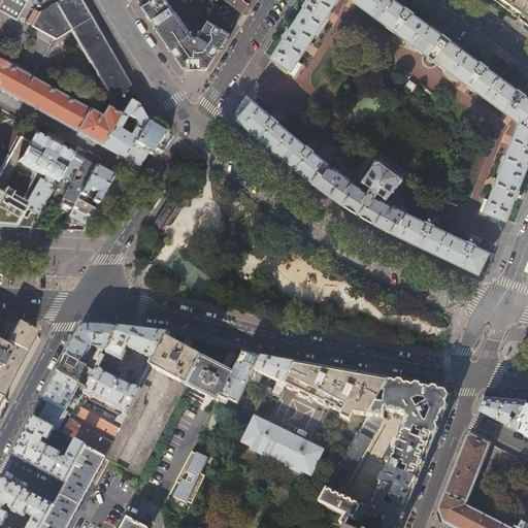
[(101,146),(129,100),(133,92),(122,72),(107,47),(92,21),(78,0),(62,0),(41,13),(33,26),(56,40),(71,31),(111,99),(100,119),(0,62),(0,11),(17,21),(28,1),(26,0),(0,0),(0,91),(68,129),(101,146)]
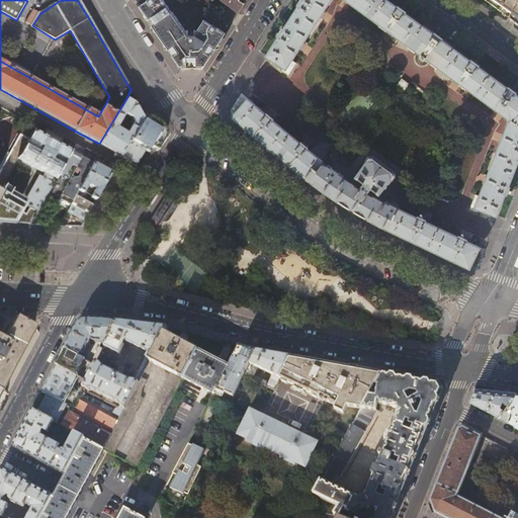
[(219,41),(225,32),(217,27),(219,24),(214,22),(213,25),(205,19),(200,26),(198,29),(195,29),(196,32),(188,32),(188,29),(185,29),(164,0),(147,0),(141,4),(151,19),(152,18),(156,23),(154,25),(168,47),(179,65),(192,64),(204,64),(207,59),(219,41)]
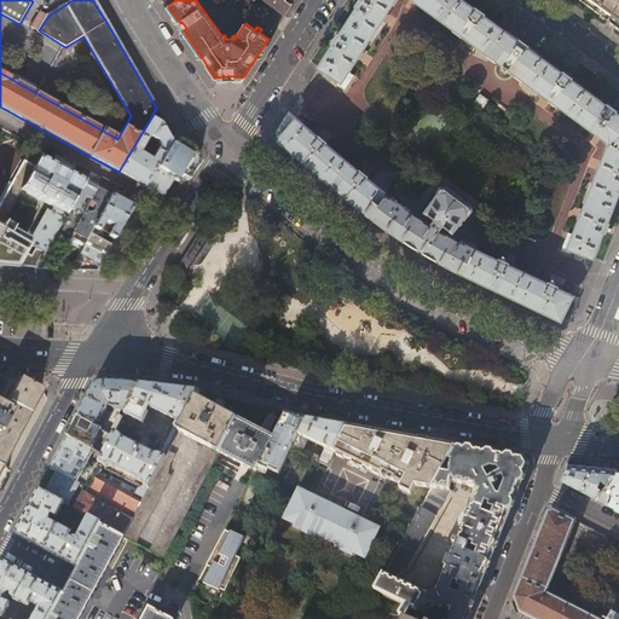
[(264,0),(271,5),(285,16),(293,5),(285,0),(264,0)]
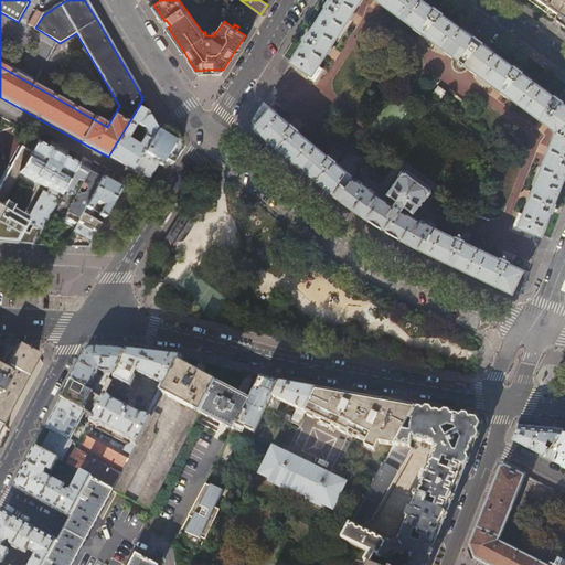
[(522,227),(542,235),(547,222),(552,211),(553,211),(556,203),(555,203),(562,185),(564,177),(564,104),(562,103),(563,102),(555,96),(554,97),(522,73),(522,72),(515,66),(514,67),(482,43),(482,42),(480,40),(476,38),(475,39),(443,14),(443,13),(436,8),(435,9),(423,0),(329,0),(326,4),(327,6),(323,11),(310,32),(309,31),(305,39),(306,39),(291,61),(309,73),(308,76),(315,81),(323,68),(319,65),(361,0),(380,0),(438,43),(436,45),(444,51),(446,49),(480,74),(479,76),(487,82),(488,80),(556,129),(523,214),(519,212),(512,228),(521,232),(522,227)]
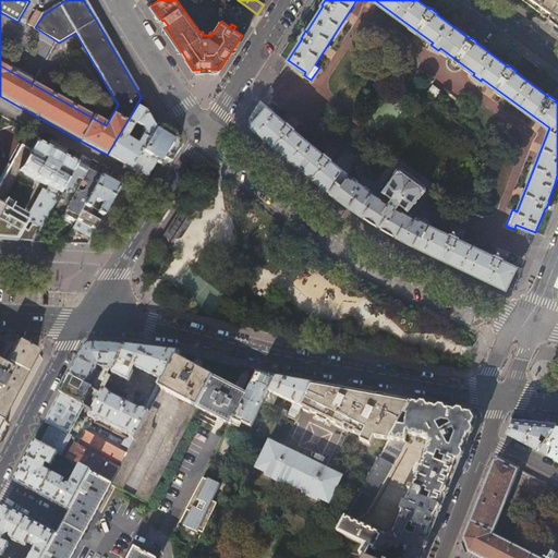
[(557,0),(524,0),(557,24),(557,0)]
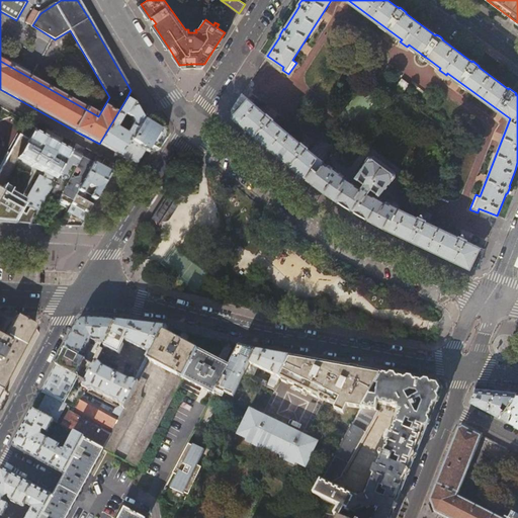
[(398,85),(405,90),(409,84),(403,79),(398,85)]
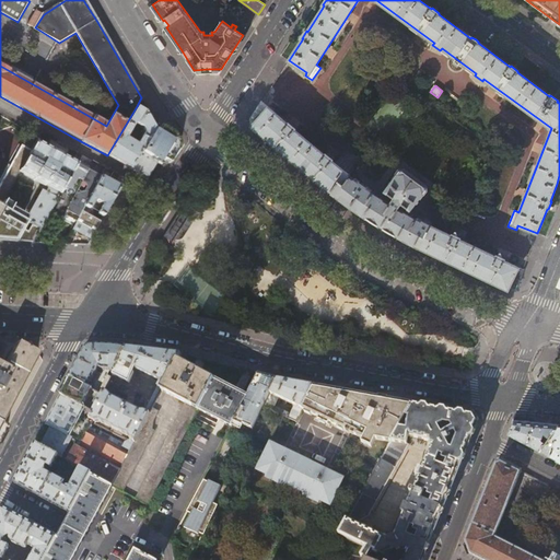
[(263,101),(251,119),(252,126),(269,141),(313,177),(330,191),(356,210),(380,226),(389,232),(415,246),(486,279),(509,290),(516,287),(523,269),(504,260),(504,258),(497,255),(497,257),(459,240),(459,237),(453,234),(452,235),(431,225),(430,228),(396,208),(400,202),(407,207),(410,206),(413,200),(416,201),(426,188),(424,185),(403,168),(397,170),(388,183),(392,185),(387,191),(387,193),(393,197),(389,202),(350,175),(350,174),(333,160),(334,159),(327,153),(326,154),(295,129),(295,128),(289,123),(289,124),(263,101)]
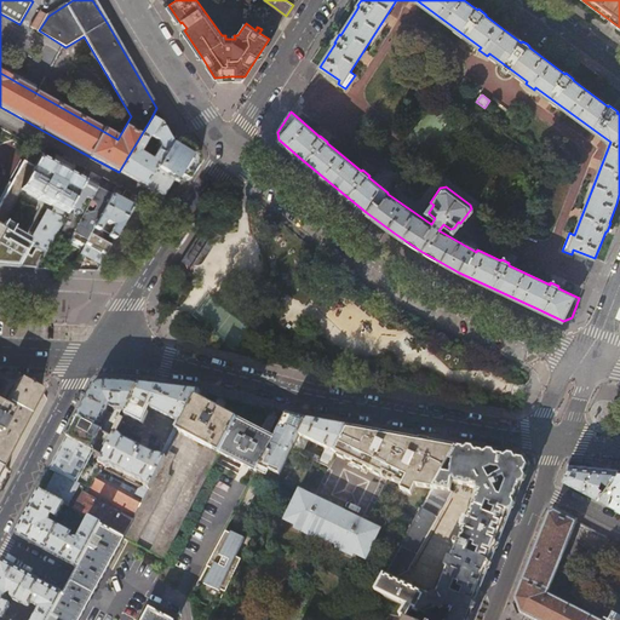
[(144,187),(155,168),(171,142),(160,124),(151,118),(119,172),(132,179),(144,187)]
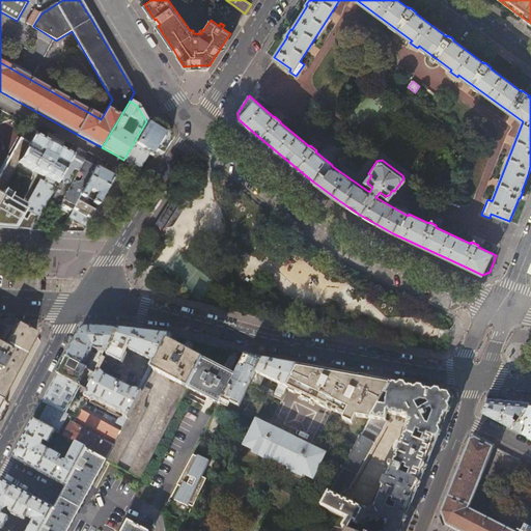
[(148,118),(146,121),(133,144),(145,151),(152,139),(161,126),(156,122),(148,118)]
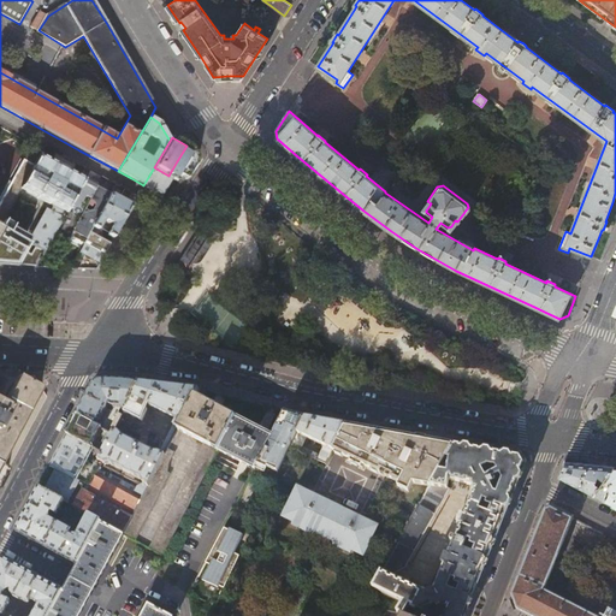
[(34,165),(33,169),(41,173),(40,176),(40,178),(30,173),(21,190),(36,199),(36,200),(48,206),(49,205),(51,209),(48,213),(47,212),(29,243),(28,243),(24,250),(24,253),(30,256),(29,260),(37,265),(84,181),(66,171),(58,166),(57,166),(39,157),(34,165)]
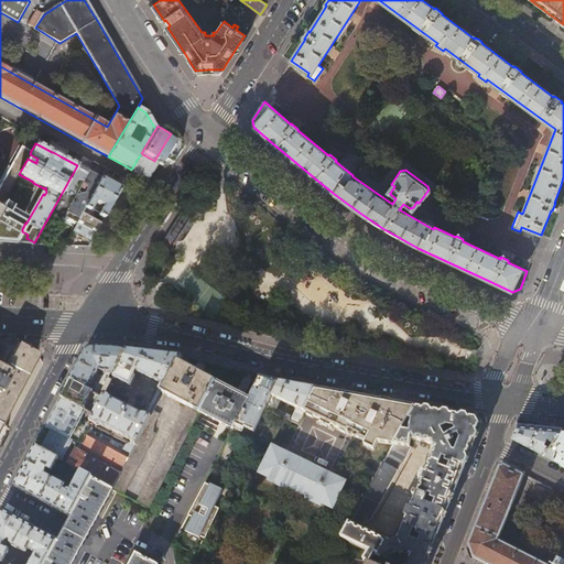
[(28,159),(30,154),(31,151),(23,148),(12,167),(10,166),(0,183),(0,207),(3,202),(19,174),(28,159)]
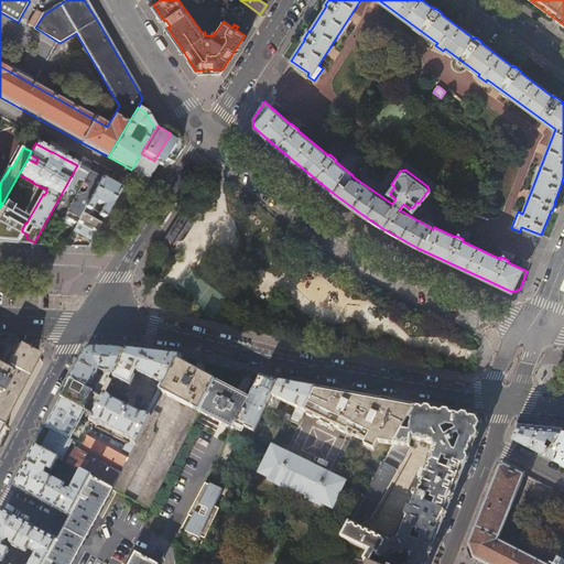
[(158,163),(154,161),(141,153),(131,170),(137,173),(148,179),(152,171),(158,163)]
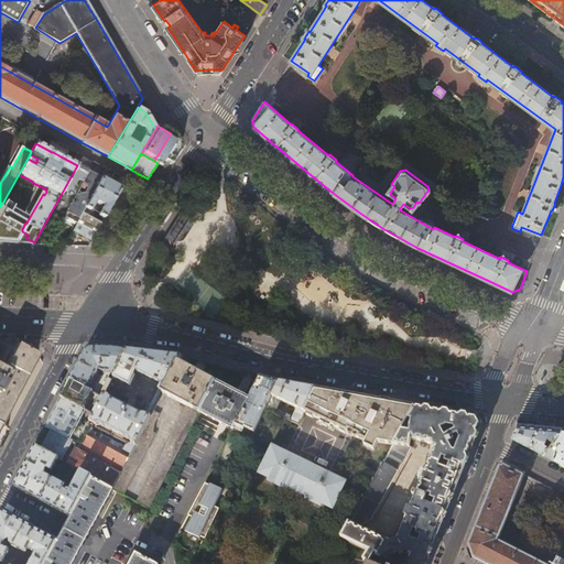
[(83,156),(77,165),(86,171),(91,162),(83,156)]
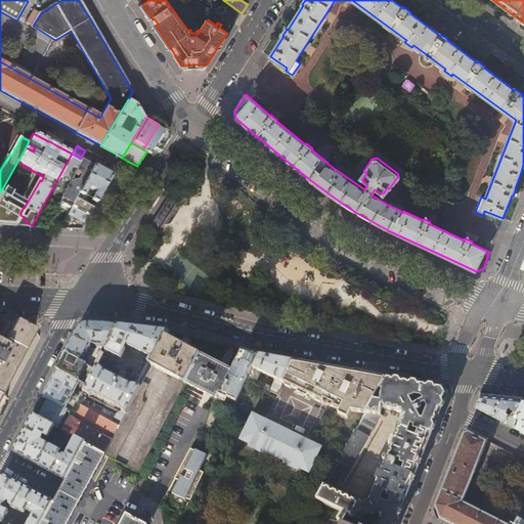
[(86,150),(59,201),(71,207),(94,166),(98,157),(86,150)]
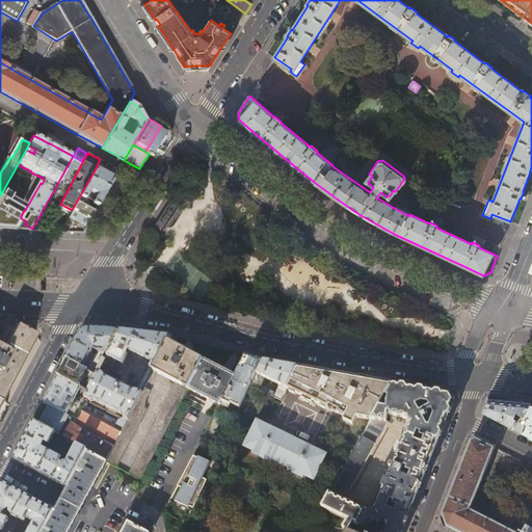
[(98,206),(118,169),(113,166),(110,173),(110,177),(96,168),(80,195),(84,198),(89,190),(97,194),(92,203),(98,206)]
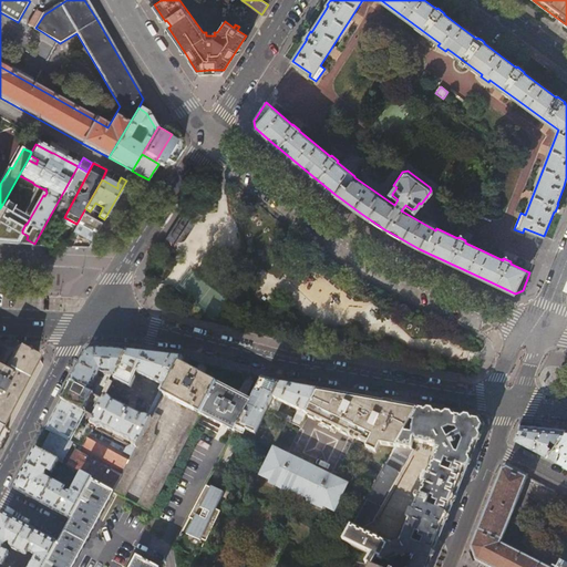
[(3,203),(0,208),(0,209),(6,214),(10,206),(3,203)]
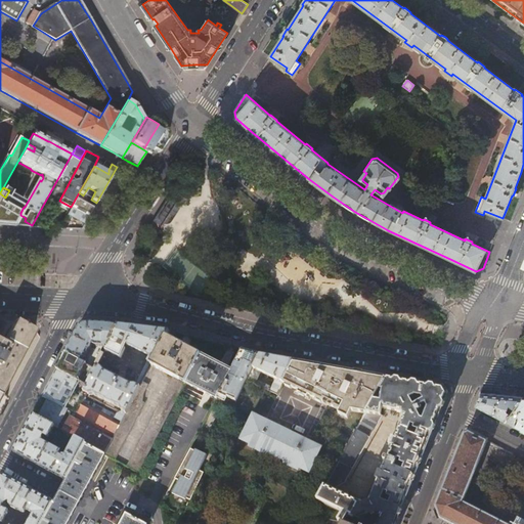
[(164,229),(165,229),(184,200),(183,199),(182,201),(175,194),(157,222),(165,227),(164,229)]
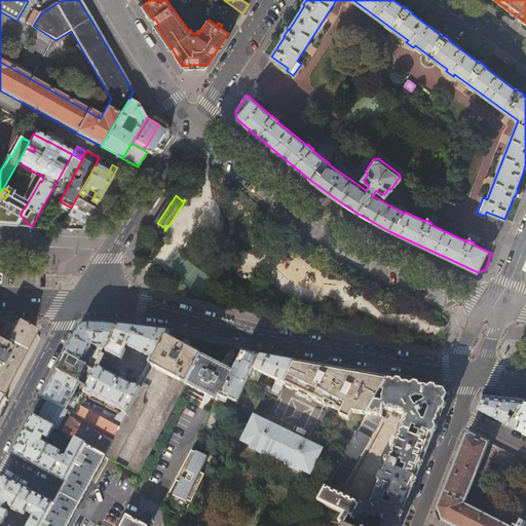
[(82,230),(94,209),(76,198),(71,208),(59,230),(60,230),(82,230)]
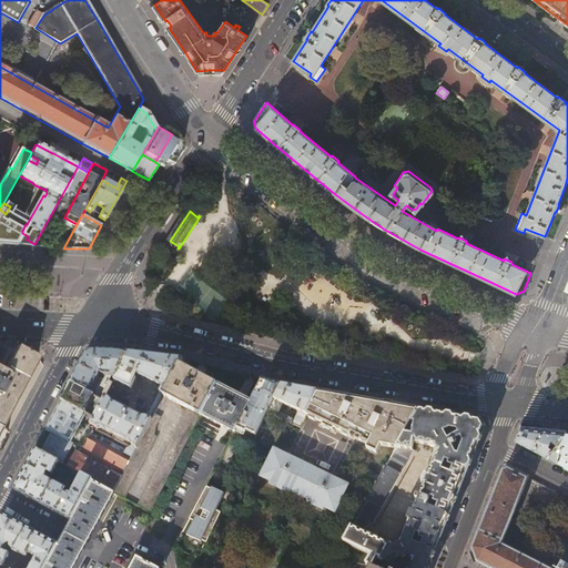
[(63,249),(77,224),(64,217),(48,247),(63,249)]
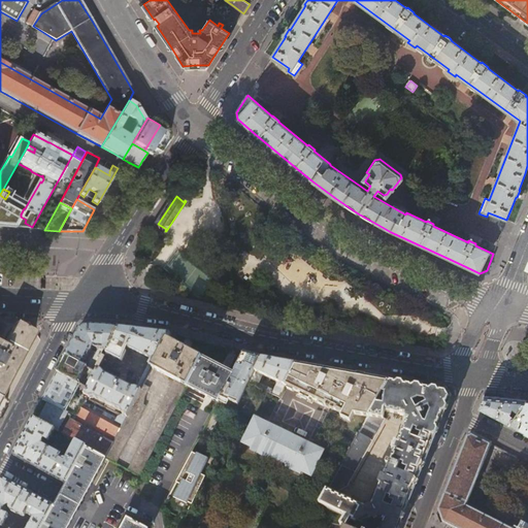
[(0,203),(0,217),(4,218),(9,208),(0,203)]
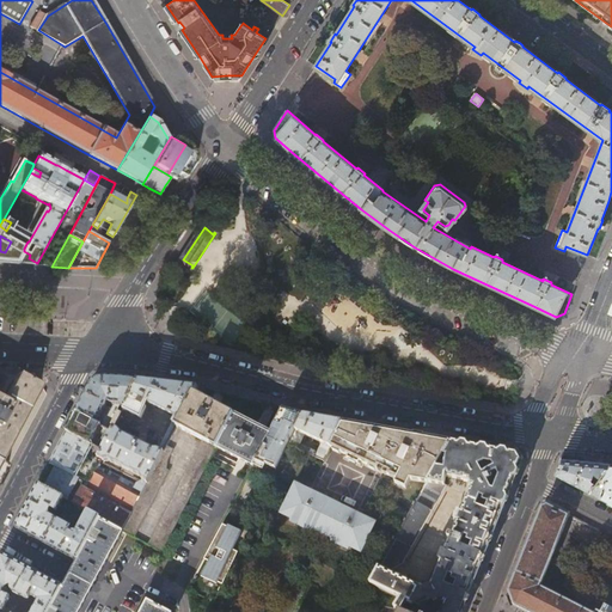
[(2,401),(0,399),(0,461),(7,466),(16,451),(34,418),(46,395),(34,374),(18,374),(2,401)]
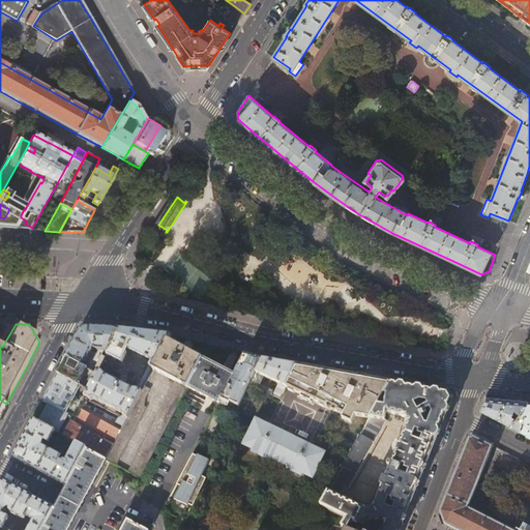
[(110,350),(120,329),(107,327),(96,327),(87,327),(81,330),(72,345),(66,357),(87,369),(88,369),(97,352),(93,350),(94,347),(97,349),(110,350)]
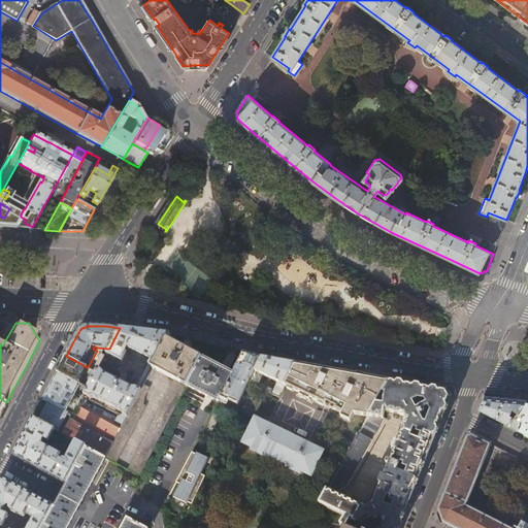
[(138,330),(120,328),(109,349),(107,354),(122,361),(129,347),(152,359),(136,388),(135,388),(133,388),(105,373),(105,371),(100,368),(97,372),(91,385),(89,389),(89,388),(86,394),(94,398),(95,396),(121,410),(122,414),(127,417),(141,388),(152,368),(167,339),(170,333),(138,330)]
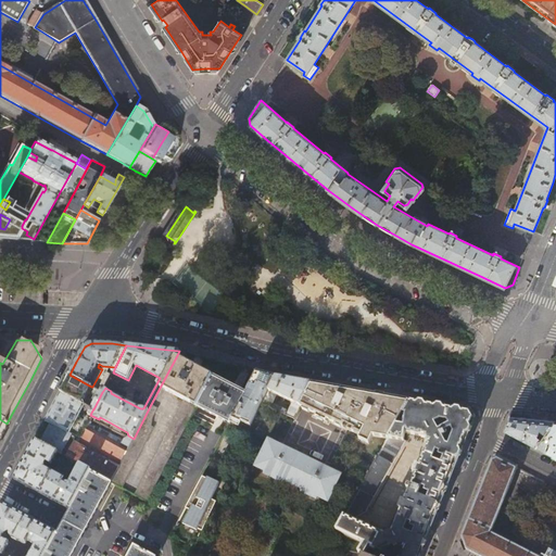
[(190,365),(176,357),(160,388),(185,401),(163,442),(164,442),(136,496),(147,503),(197,407),(213,377),(198,369),(199,367),(191,363),(190,365)]
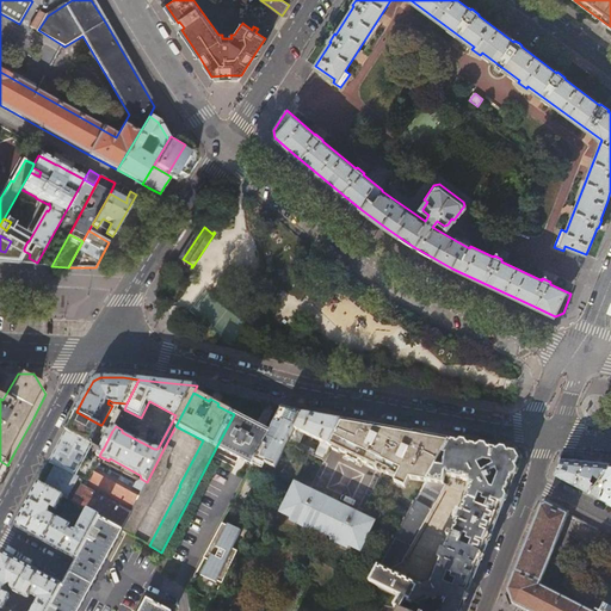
[(112,431),(116,426),(123,409),(117,407),(106,429),(112,431)]
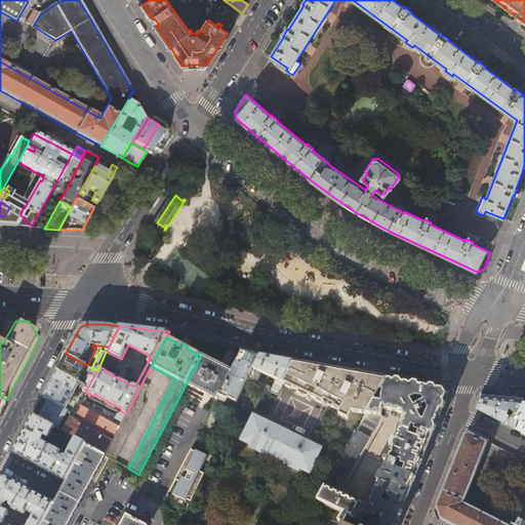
[(247,381),(259,356),(258,356),(250,353),(243,352),(233,372),(228,381),(231,382),(234,377),(246,384),(247,381)]
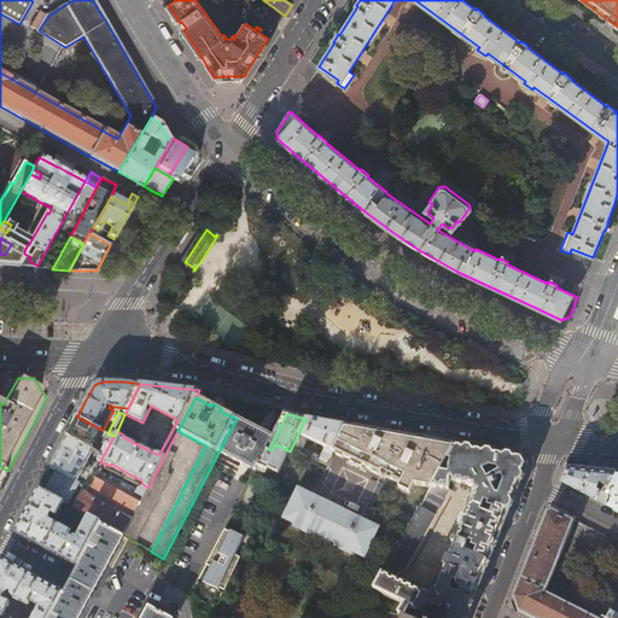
[(101,430),(77,417),(73,425),(68,436),(94,450),(104,454),(104,455),(106,450),(100,447),(101,444),(95,442),(101,430)]
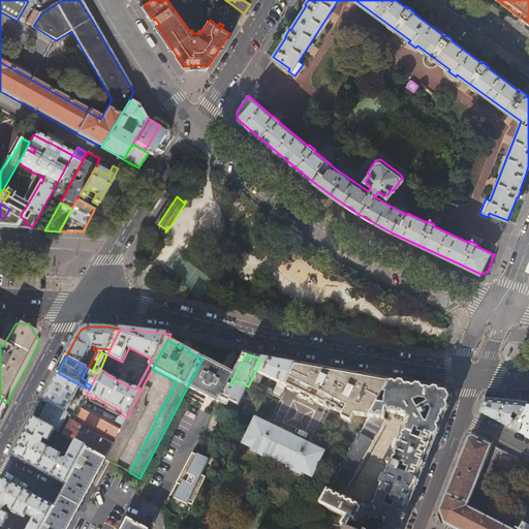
[(235,375),(203,359),(187,387),(219,404),(235,375)]
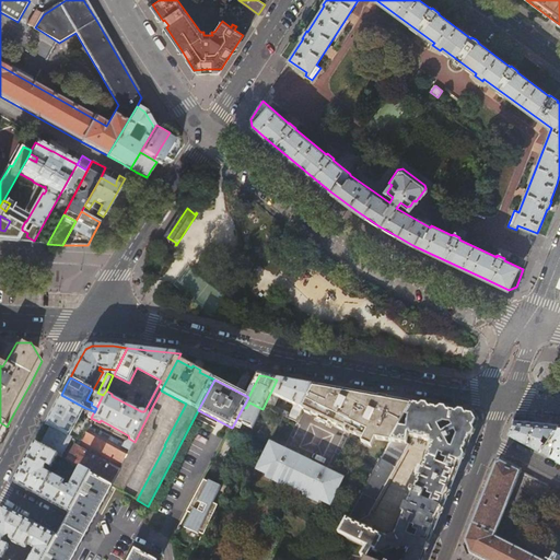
[(302,411),(314,386),(292,382),(277,380),(264,407),(296,423),(302,411)]
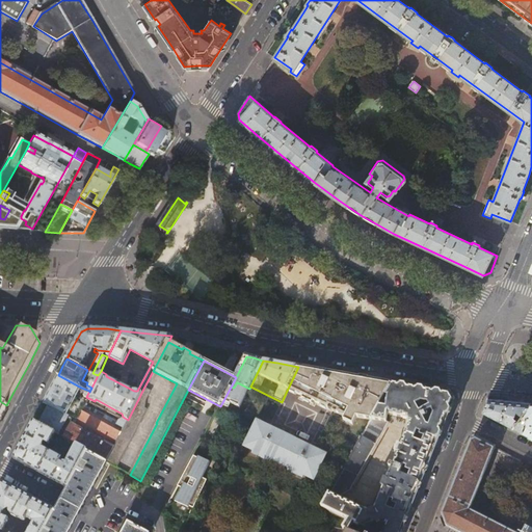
[(386,395),(392,383),(369,379),(341,374),(298,367),(287,391),(344,418),(343,420),(352,425),(356,417),(366,418),(369,414),(373,416),(379,405),(386,395)]
